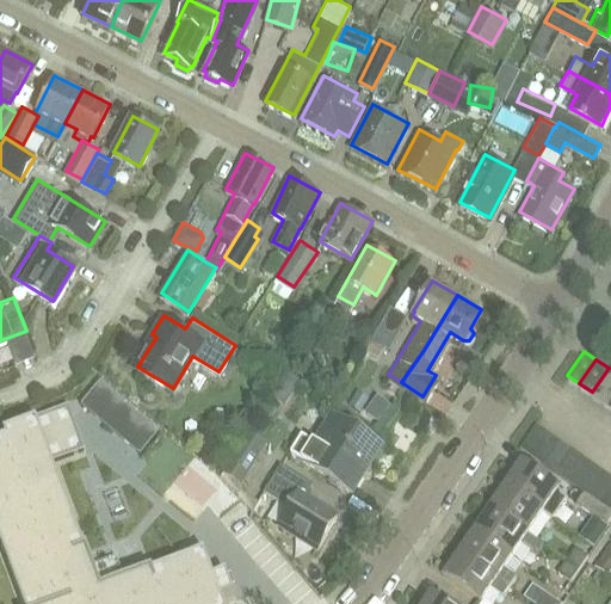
[(592,392),(604,400),(610,388),(610,369),(609,368),(592,392)]
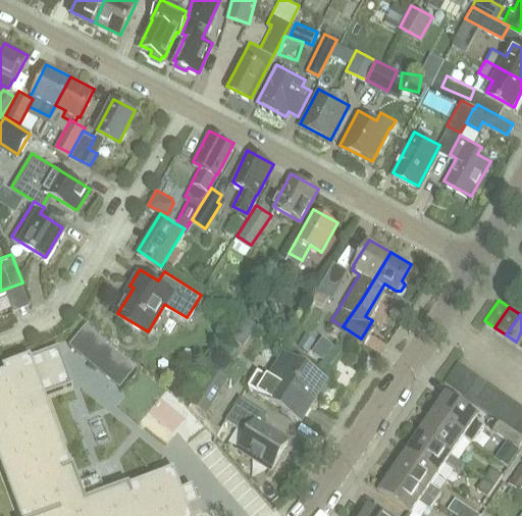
[(118,383),(119,385),(137,365),(87,323),(69,344),(70,345),(72,344),(119,382),(118,383)]
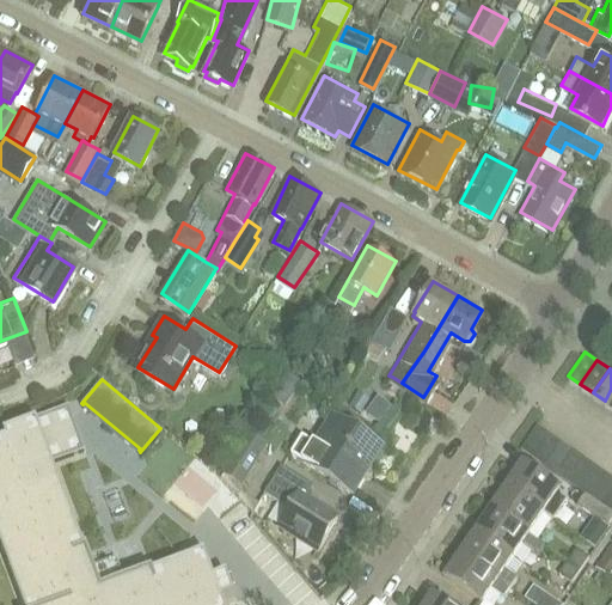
[(226,604),(222,596),(234,591),(227,570),(215,575),(206,549),(152,568),(127,578),(102,587),(93,564),(87,547),(86,548),(53,458),(84,446),(68,405),(11,427),(5,431),(6,437),(0,438),(0,537),(25,604),(226,604)]
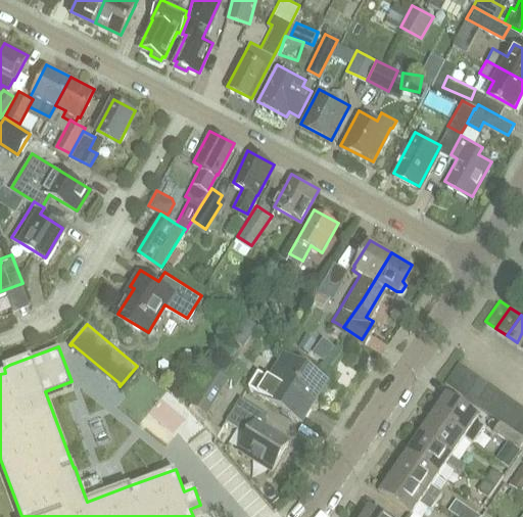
[(258,369),(249,384),(302,418),(326,379),(282,351),(268,375),(258,369)]
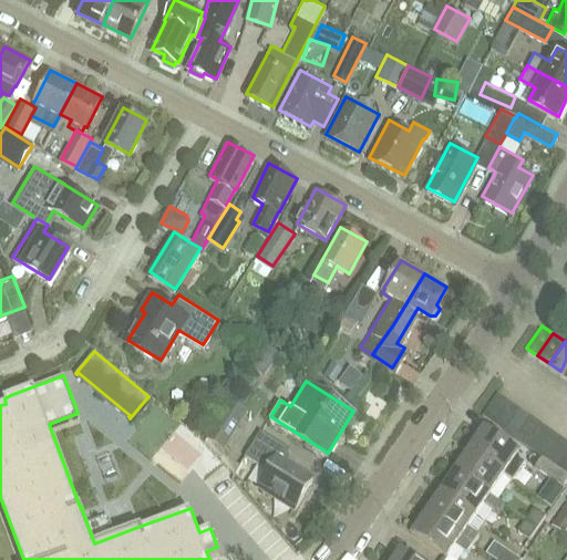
[(483,412),(494,418),(509,397),(498,390),(483,412)]
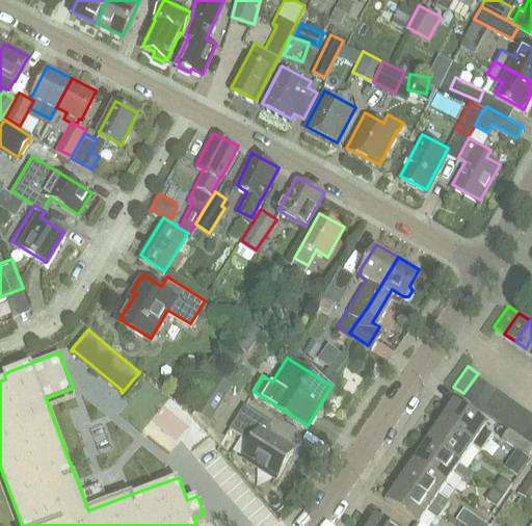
[(463,393),(474,400),(488,380),(478,373),(463,393)]
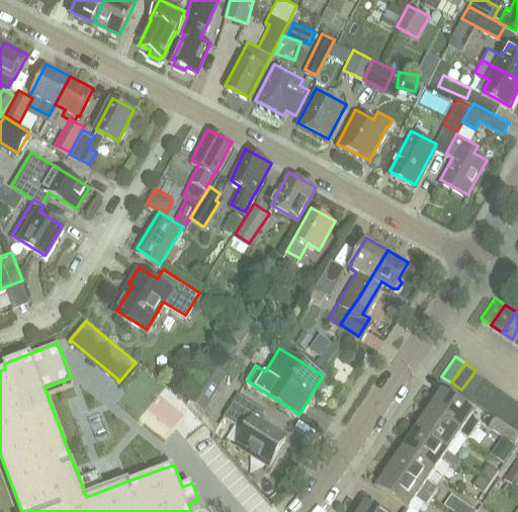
[(471,397),(485,376),(476,370),(461,390),(471,397)]
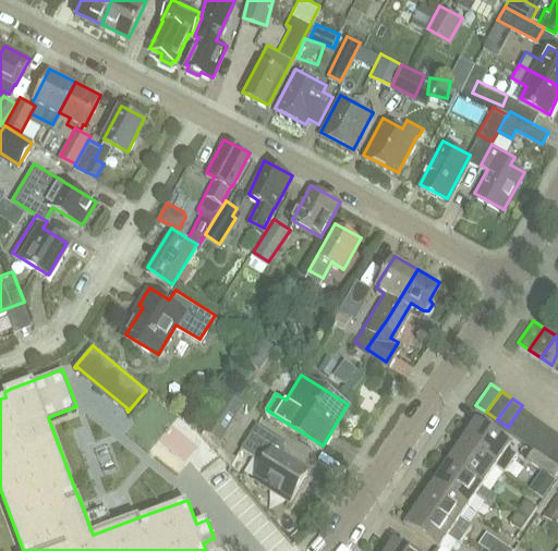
[(171,438),(184,424),(162,403),(149,417),(171,438)]
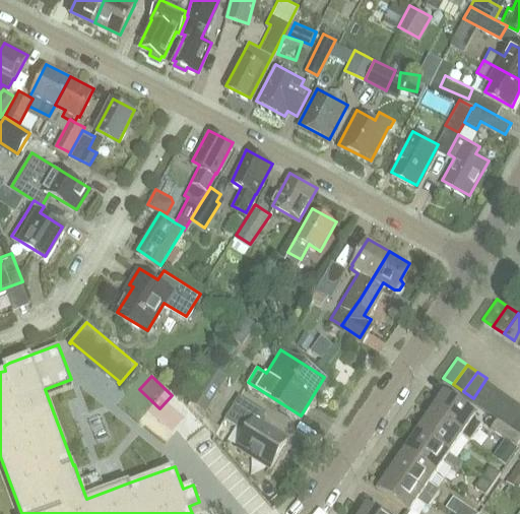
[(473,398),(482,405),(497,385),(486,378),(473,398)]
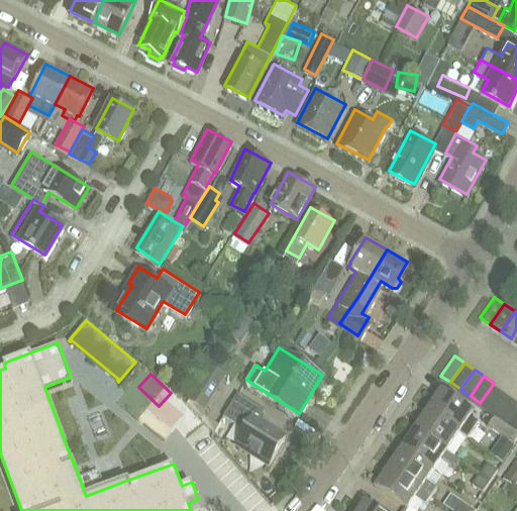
[(480,403),(490,410),(504,390),(494,383),(480,403)]
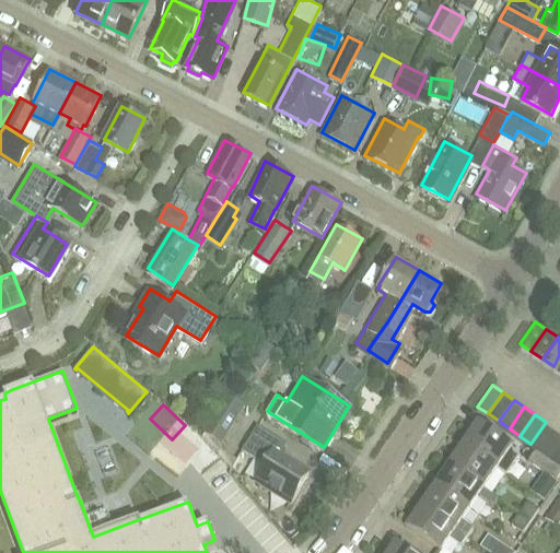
[(211,416),(202,431),(220,442),(229,427),(211,416)]
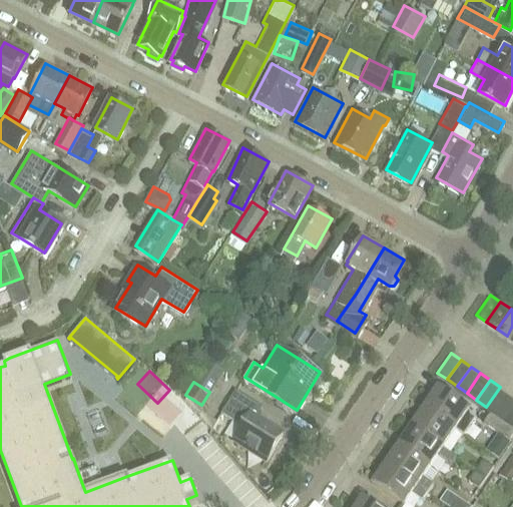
[(425,404),(455,425),(464,431),(475,415),(471,412),(469,405),(438,384),(425,404)]
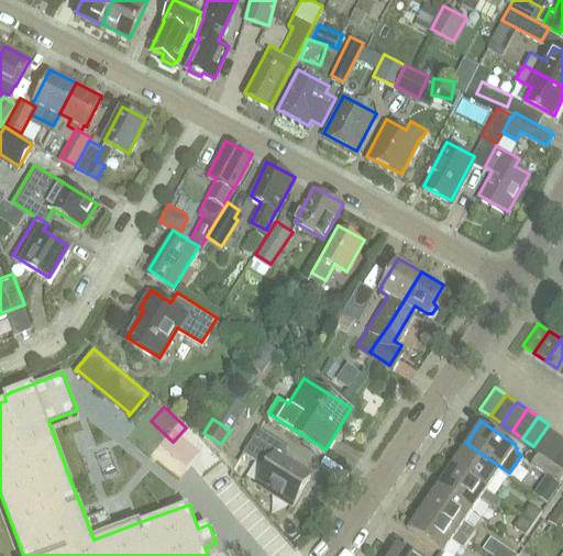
[(545,454),(561,432),(549,424),(533,446),(538,449),(545,454)]
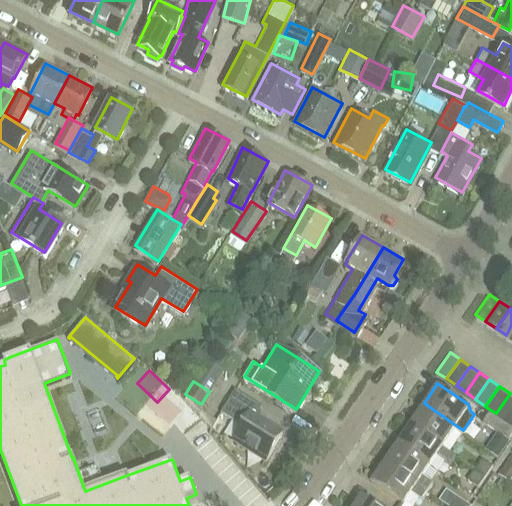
[(496,413),(505,419),(511,409),(511,394),(510,393),(496,413)]
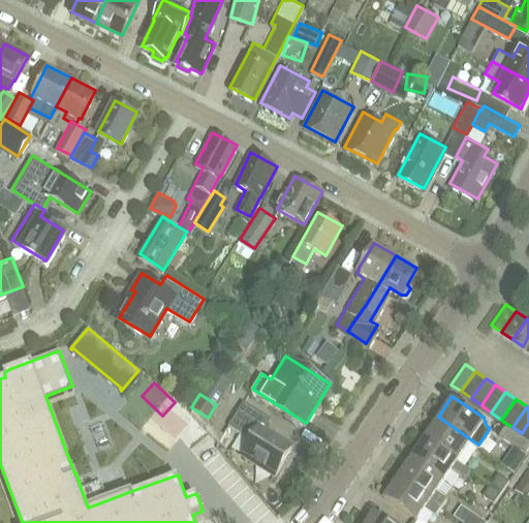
[(456,458),(457,458),(469,438),(438,417),(425,436),(456,458)]
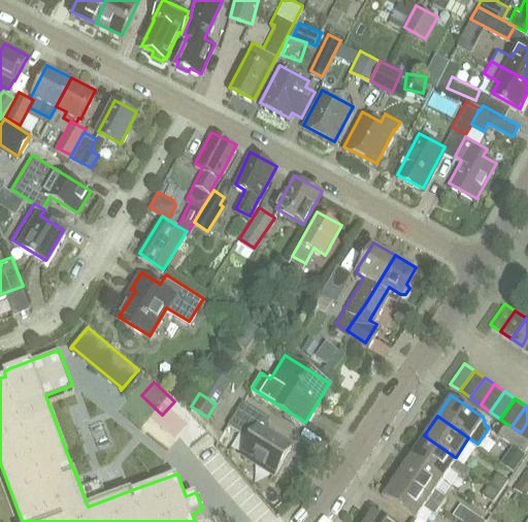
[(527,444),(527,437),(521,432),(512,426),(504,422),(498,431),(524,450),(527,444)]
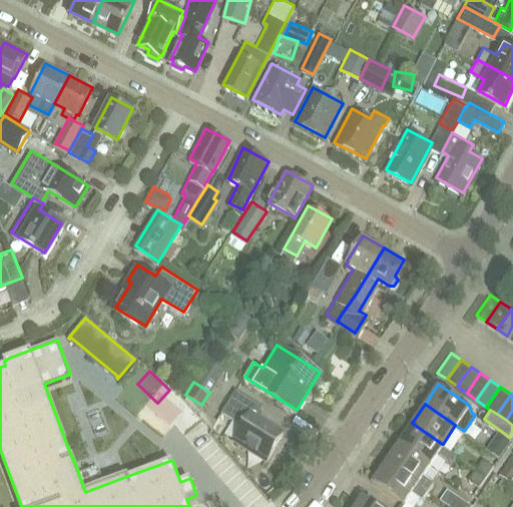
[(266,459),(284,432),(251,411),(233,438),(266,459)]
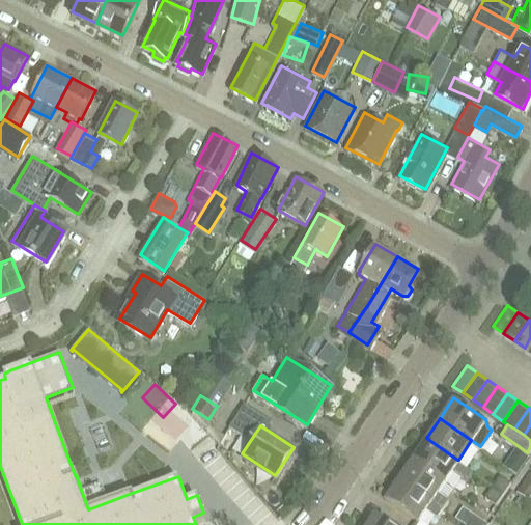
[(426,438),(413,457),(445,479),(452,468),(470,479),(475,471),(458,460),(457,460),(426,438)]
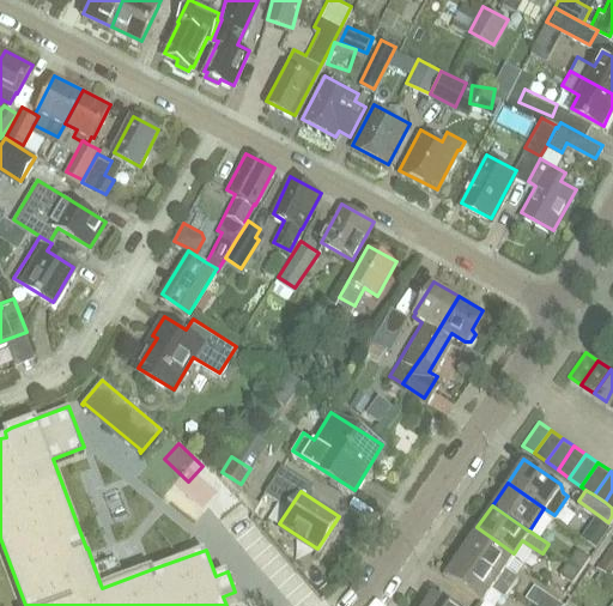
[(477,527),(462,549),(511,583),(516,575),(504,567),(514,553),(477,527)]
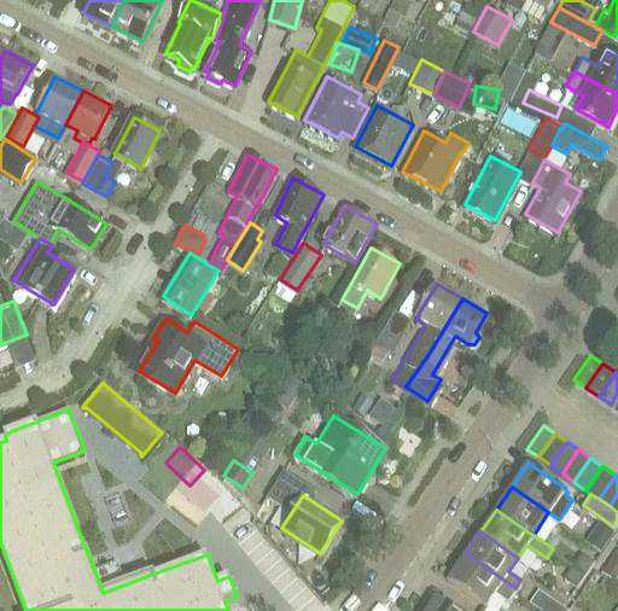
[(169,560),(203,545),(198,536),(164,551),(169,560)]
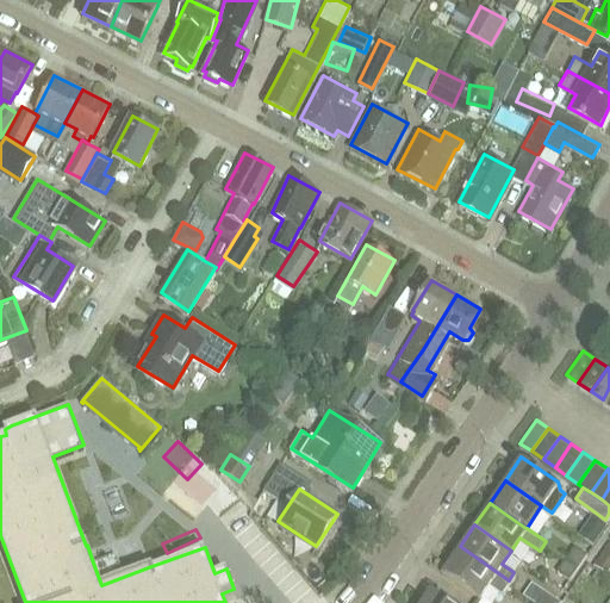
[(574,542),(565,555),(577,564),(586,551),(574,542)]
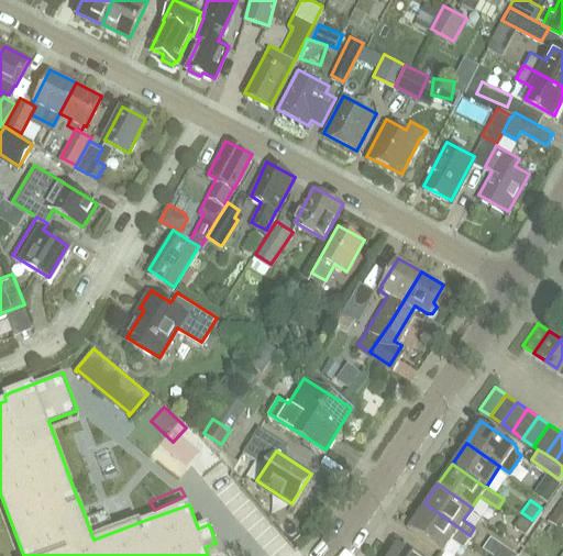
[(462,546),(470,535),(424,503),(409,526),(443,549),(451,538),(462,546)]
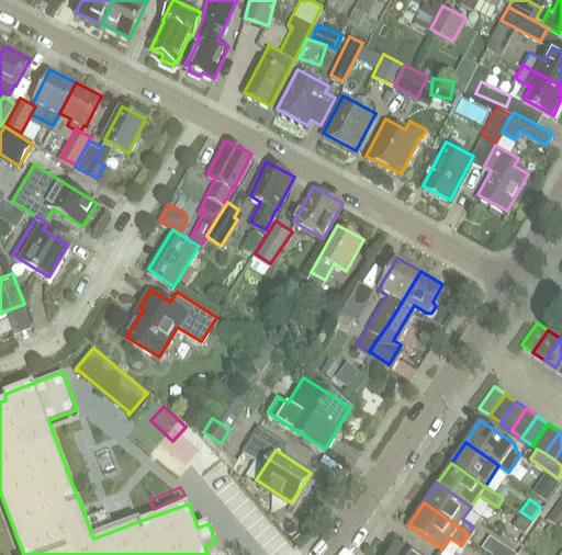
[(531,519),(520,511),(513,522),(524,530),(531,519)]
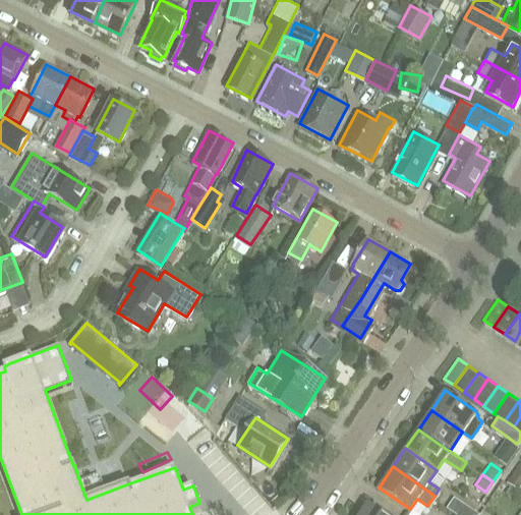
[(464,500),(456,511),(462,514),(475,514),(479,510),(464,500)]
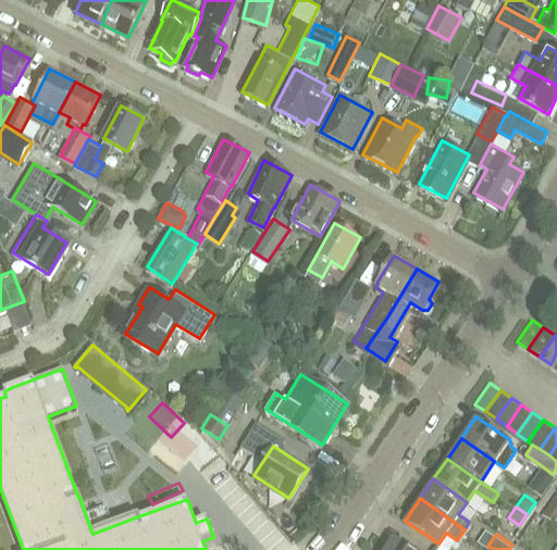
[(410,549),(393,538),(384,549),(410,549)]
